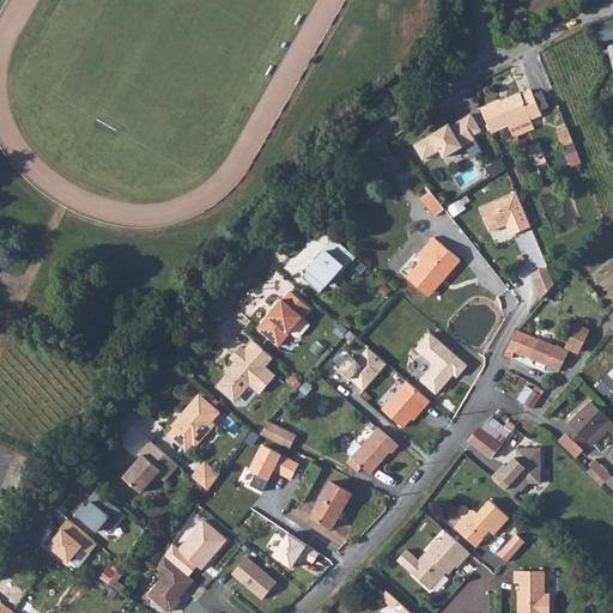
[(612,20),(594,25),(598,40),(612,37),(612,20)]
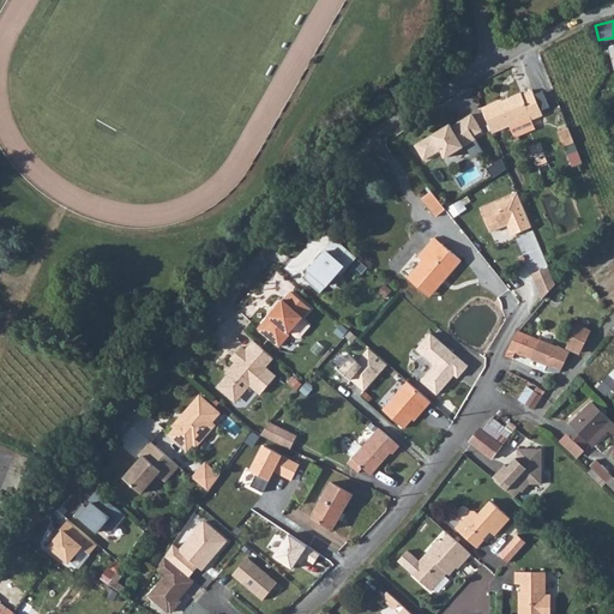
[(501,102),(481,109),(492,134),(509,128),(513,139),(535,130),(531,121),(542,116),(531,92),(522,96),(521,95),(501,103),(501,102)]
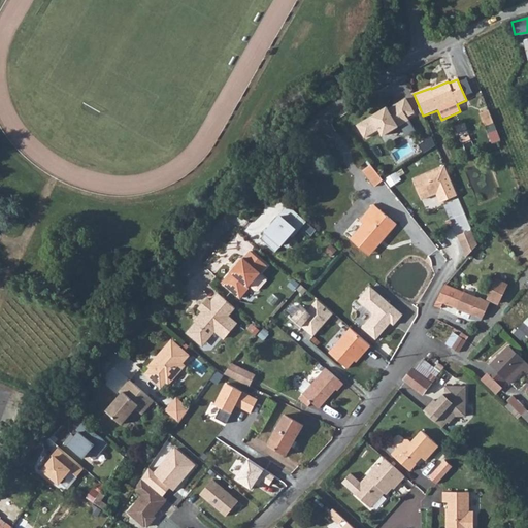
[(356,123),(364,135),(377,126),(383,133),(407,117),(406,113),(413,109),(404,95),(396,100),(397,101),(388,107),(385,104),(356,123)]
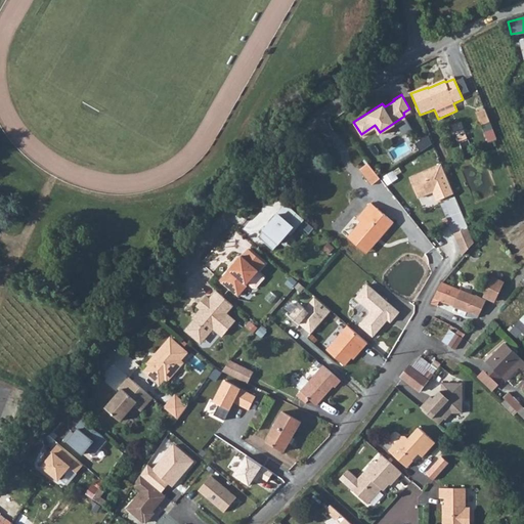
[(481,126),(489,123),(485,111),(476,114),(481,126)]
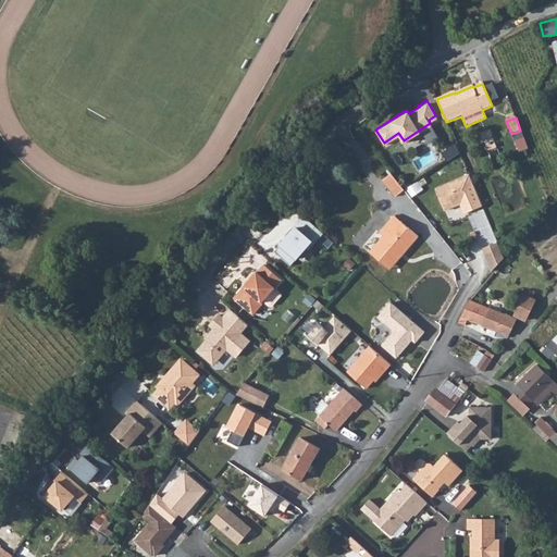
[(520,131),(511,134),(518,151),(527,149),(520,131)]
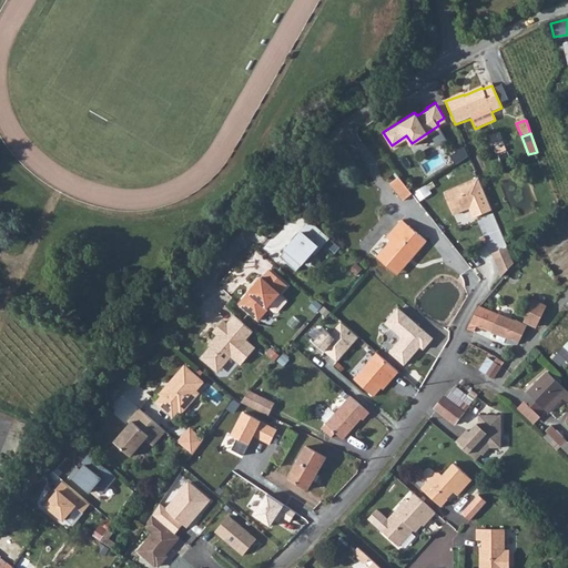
[(398,175),(389,183),(404,200),(413,192),(398,175)]
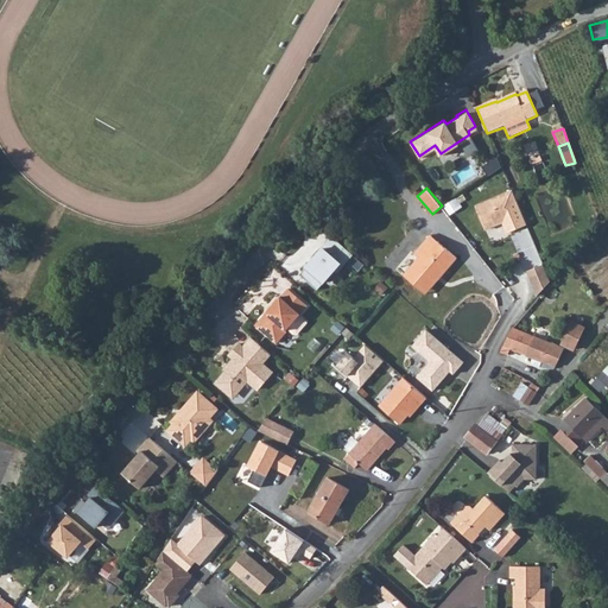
[(511,189),(475,203),(485,227),(502,220),(507,230),(526,222),(511,189)]
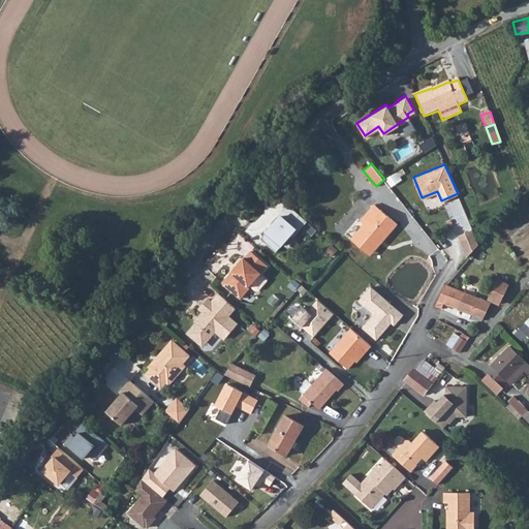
[(367,253),(380,238),(383,241),(398,225),(375,205),(362,221),(365,224),(352,240),(367,253)]
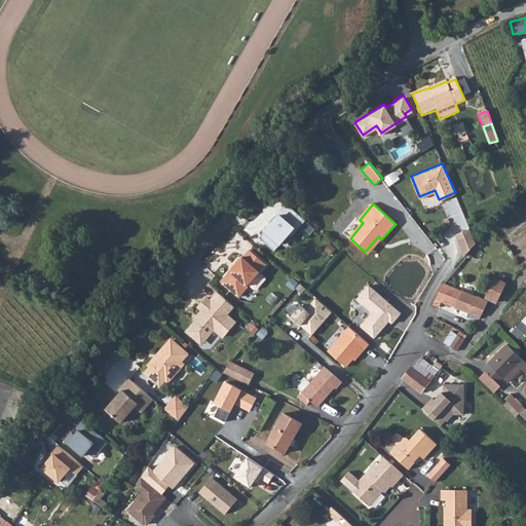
[(297,213),(288,204),(278,215),(286,221),(290,217),(292,219),(297,213)]
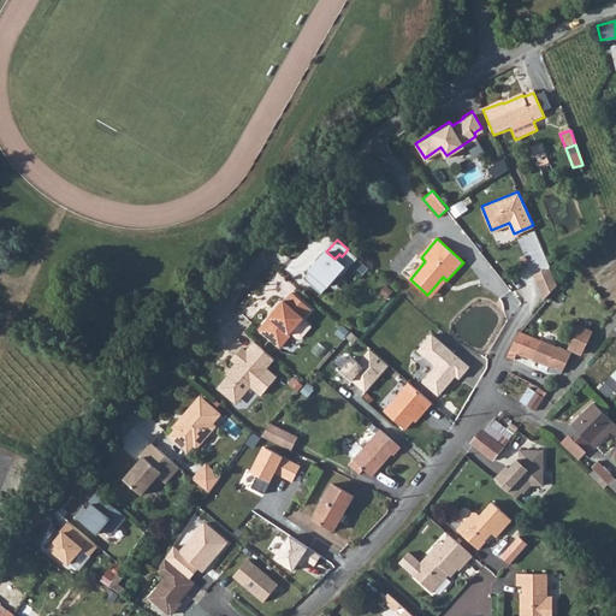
[(312,268),(303,278),(321,294),(338,274),(341,277),(357,258),(348,249),(342,256),(339,254),(335,259),(326,252),(315,264),(318,265),(314,270),(312,268)]
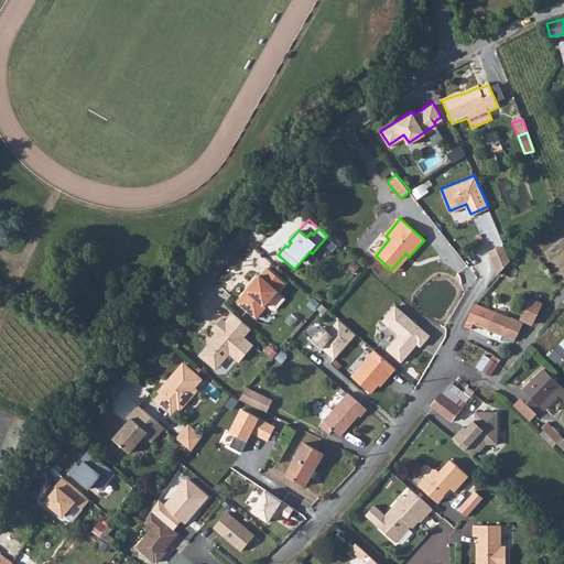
[(506,246),(490,252),(499,275),(511,261),(506,246)]
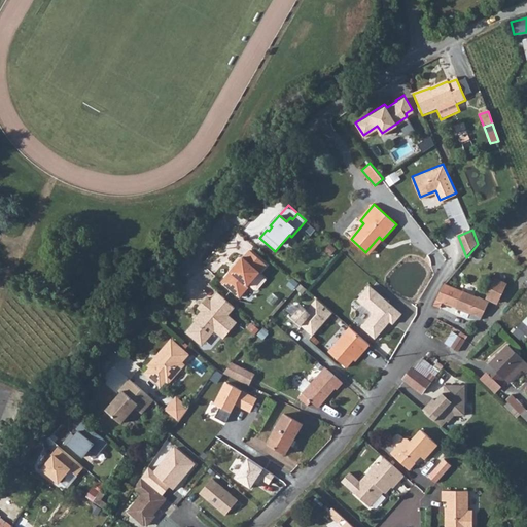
[(365,252),(369,255),(382,240),(379,237),(365,252)]
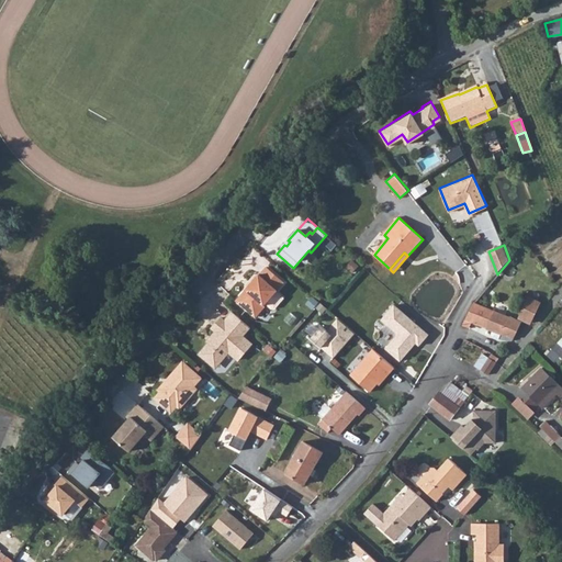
[(276,292),(283,282),(266,267),(259,274),(258,274),(251,282),(253,283),(247,291),(245,289),(235,301),(255,317),(265,306),(263,305),(266,303),(276,292)]
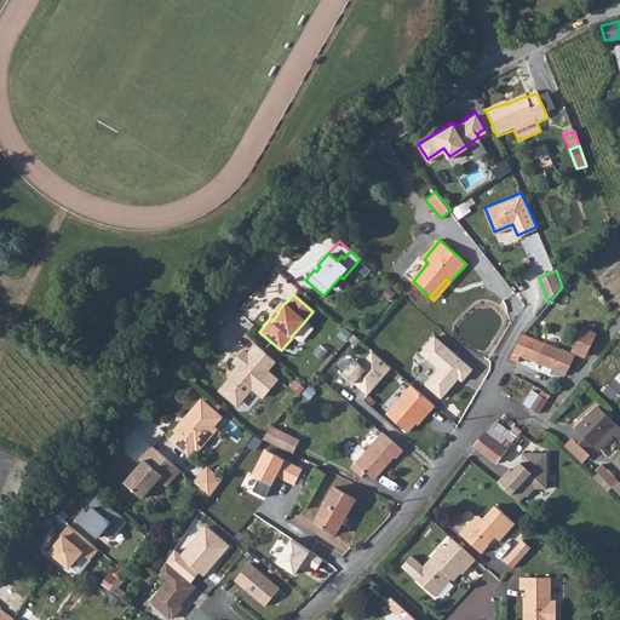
[(304,322),(293,334),(298,340),(302,340),(311,329),(304,322)]
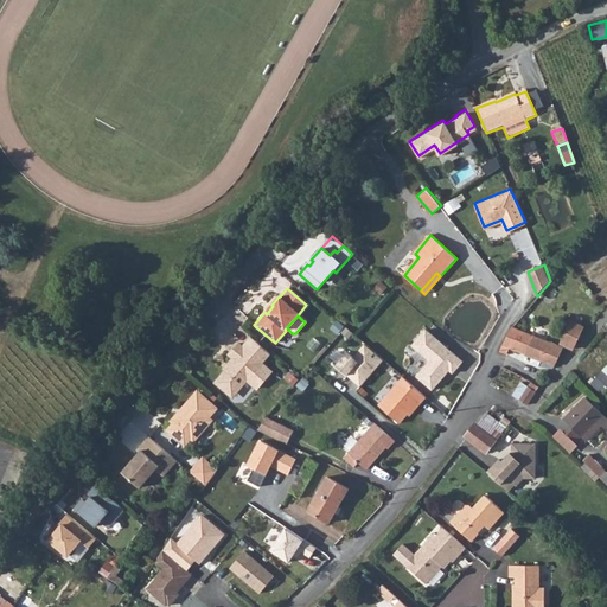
[(558,334),(563,337),(561,343),(573,349),(583,326),(572,321),(569,326),(563,324),(558,334)]
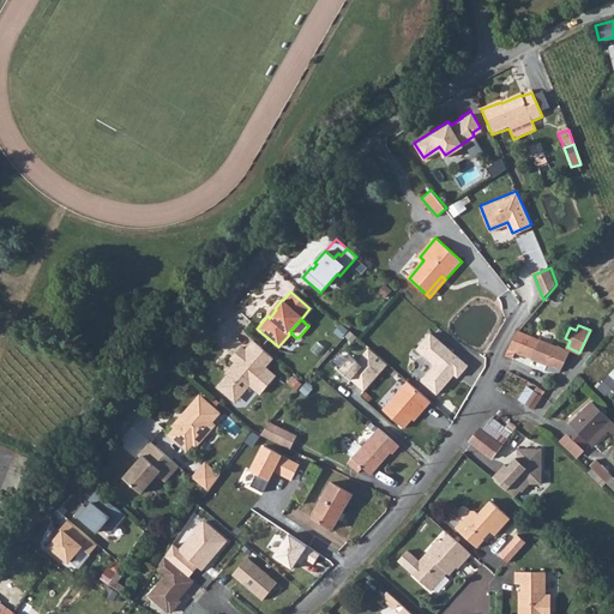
[(506,355),(512,359),(516,353),(560,369),(570,351),(560,348),(557,345),(555,345),(518,331),(506,355)]
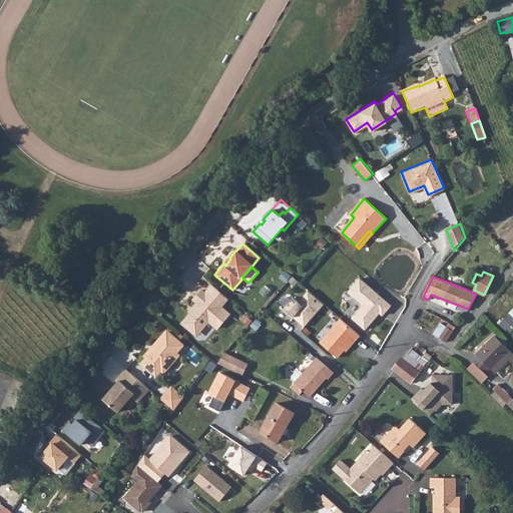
[(360,279),(348,292),(363,305),(352,319),(365,330),(379,313),(382,316),(391,306),(360,279)]
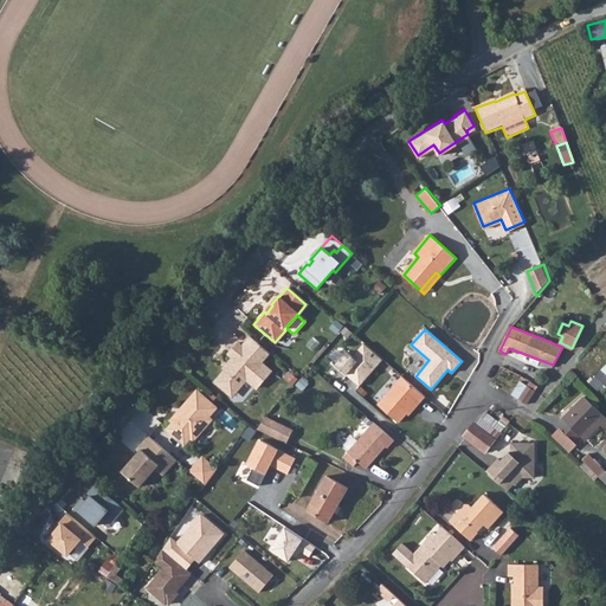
[(269,353),(250,336),(242,345),(238,342),(227,354),(232,356),(226,362),(229,365),(217,378),(218,384),(227,393),(234,392),(246,379),(256,387),(271,371),(262,362),(269,353)]
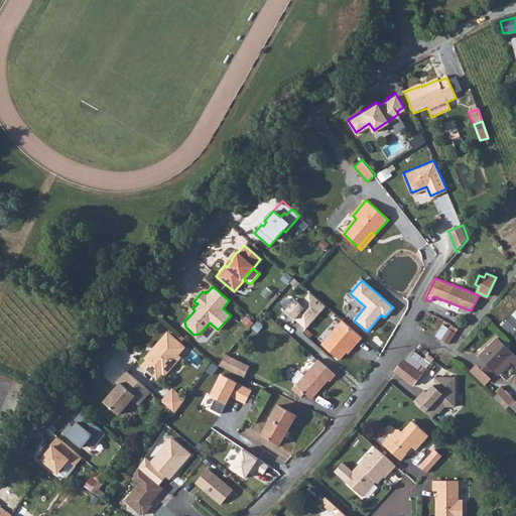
[(295,299),(285,310),(296,320),(297,319),(300,323),(299,324),(306,329),(326,306),(309,292),(299,303),(295,299)]
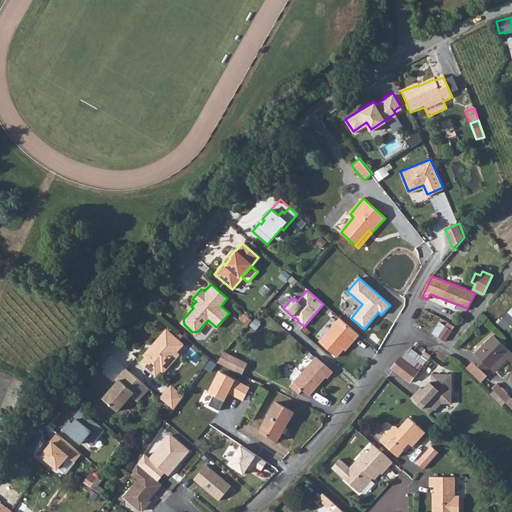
[(511,307),(500,323),(511,332),(511,330),(511,307)]
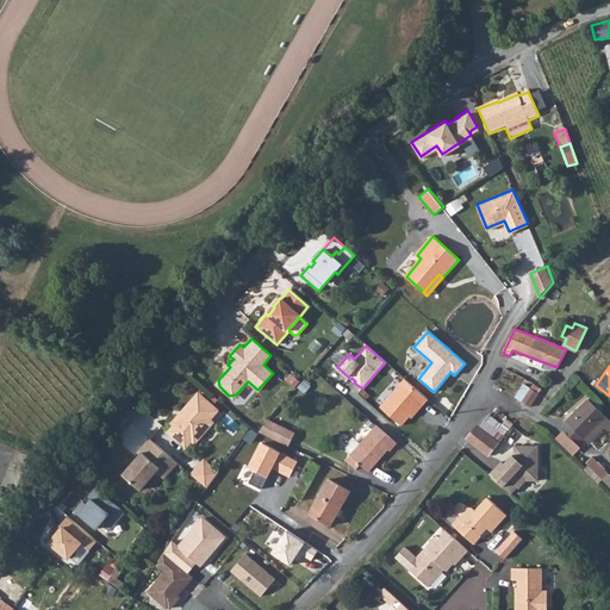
[(404,379),(380,408),(400,424),(411,412),(414,414),(428,399),(405,380),(404,379)]
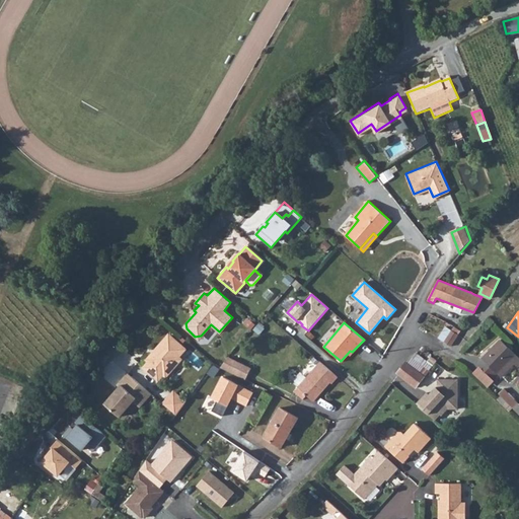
[(444,343),(450,347),(457,336),(451,331),(444,343)]
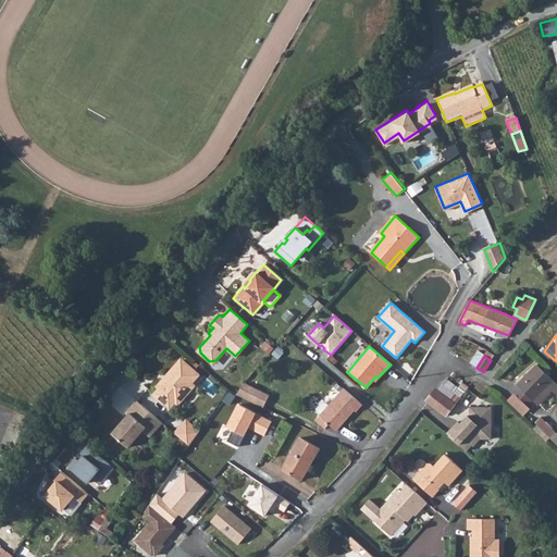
[(155,395),(170,408),(175,403),(178,405),(195,386),(192,384),(199,375),(182,361),(176,367),(175,367),(170,371),(172,372),(166,378),(169,380),(155,395)]
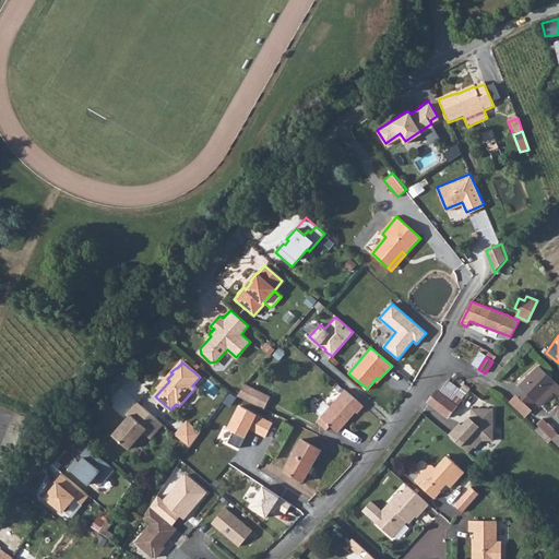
[(536,402),(550,387),(555,391),(558,395),(558,393),(558,384),(538,365),(519,385),(524,391),(519,397),(530,408),(536,402)]
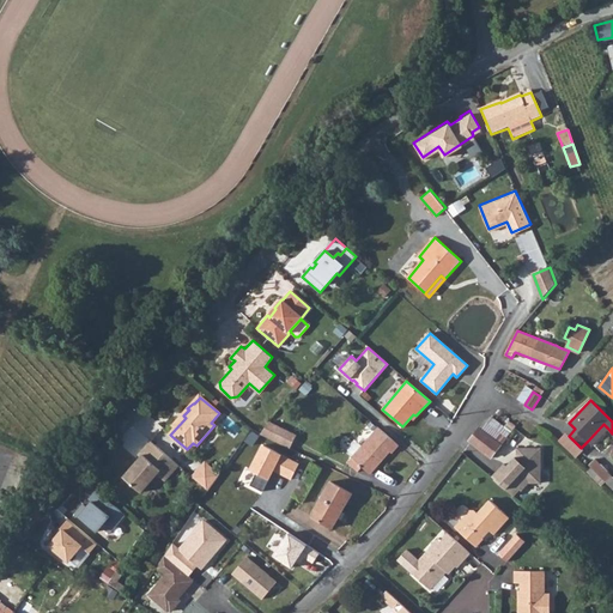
[(268,422),(258,434),(291,450),(296,436),(268,422)]
